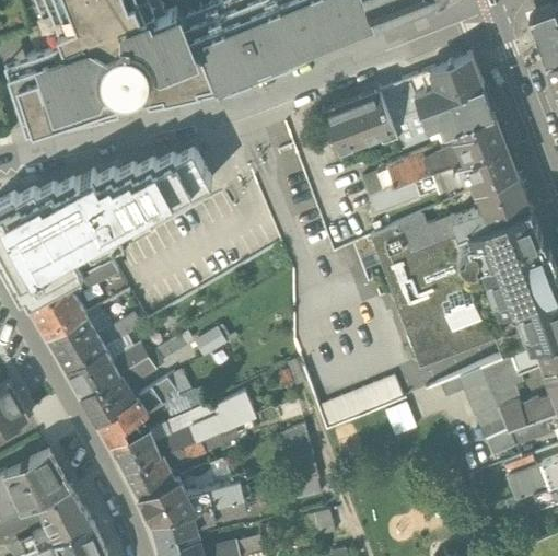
[(230,0),(182,20),(178,11),(167,15),(161,0),(35,0),(55,47),(1,67),(27,134),(119,113),(126,95),(131,95),(136,93),(139,92),(152,105),(219,90),(220,95),(287,68),(313,55),(323,48),(378,26),(368,0),(230,0)]
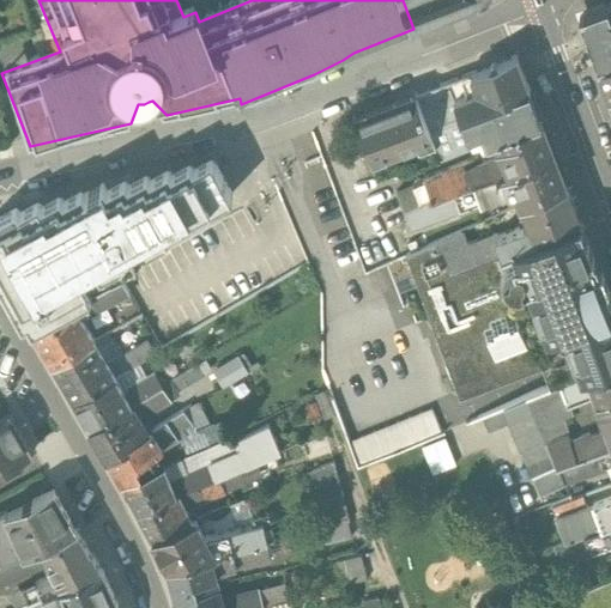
[(403,0),(413,29),(484,4),(489,0),(403,0)]
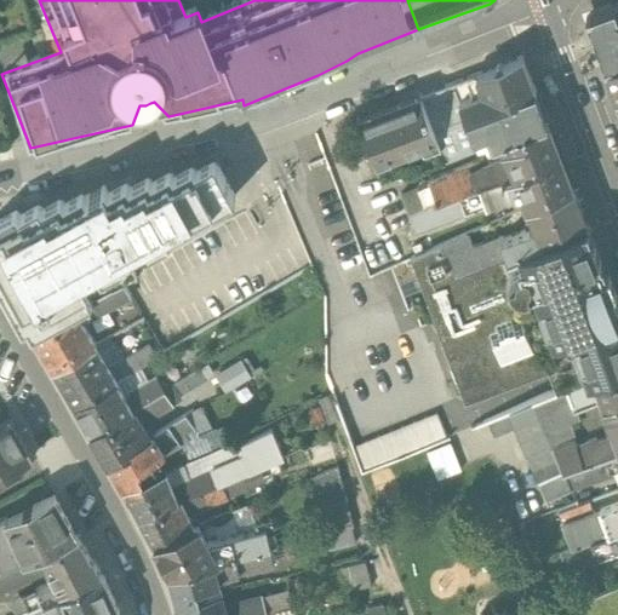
[(617,6),(598,15),(593,27),(608,69),(617,65),(617,6)]
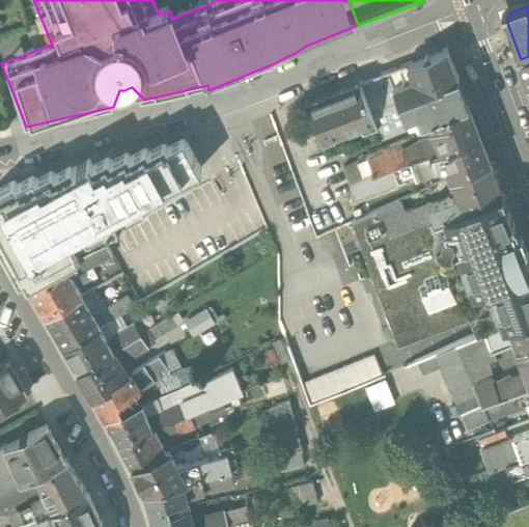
[(449,52),(382,77),(393,107),(401,104),(461,81),(449,52)]
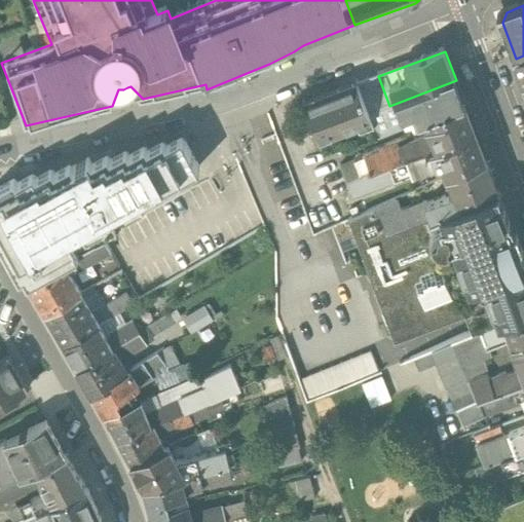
[(378,76),(359,83),(370,114),(389,106),(378,76)]
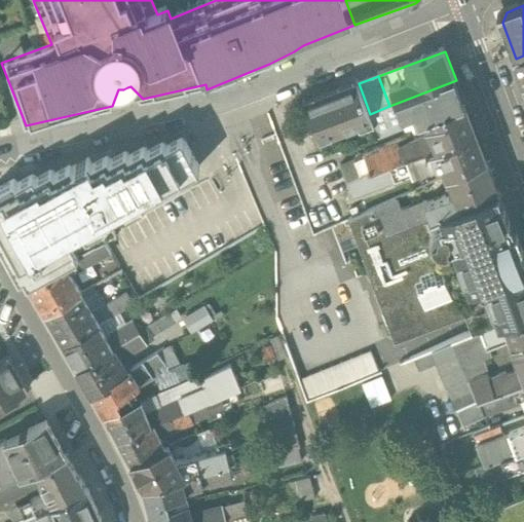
[(456,80),(398,103),(408,129),(427,121),(465,107),(456,80)]
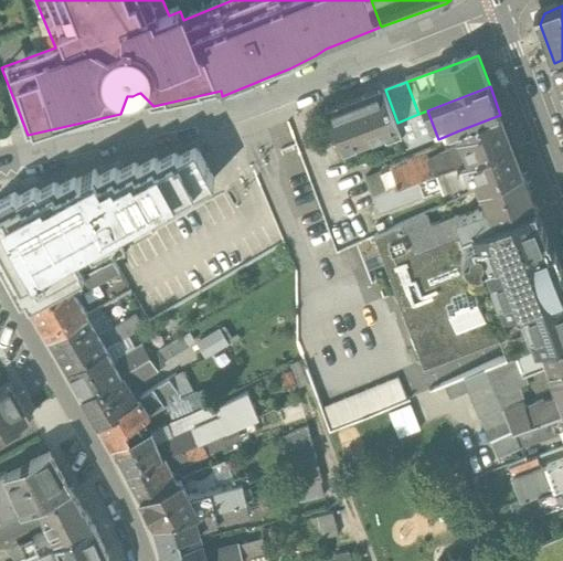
[(385,90),(327,113),(343,155),(358,149),(358,150),(371,145),(370,144),(401,131),(397,123),(385,90)]
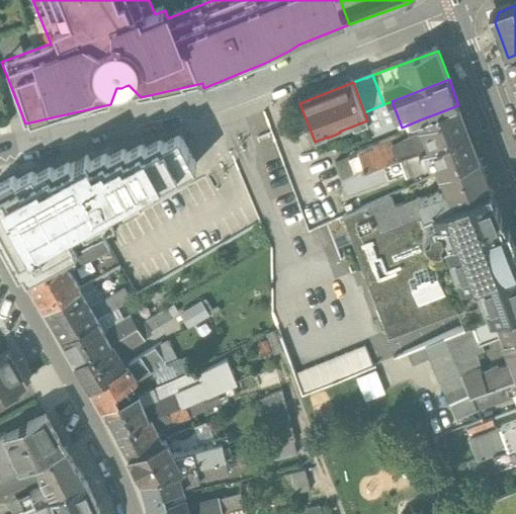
[(458,105),(421,119),(427,137),(431,149),(433,148),(469,134),(458,105)]
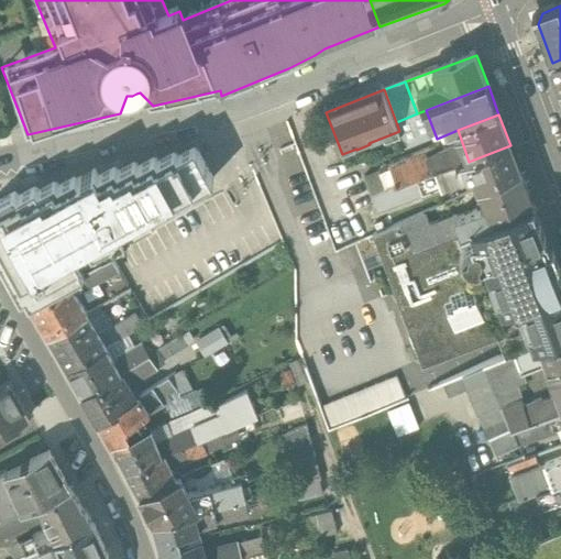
[(510,145),(471,161),(469,162),(417,181),(424,199),(475,179),(481,193),(521,174),(510,145)]
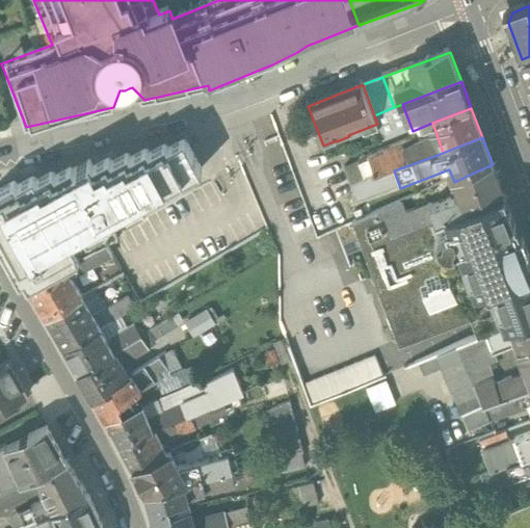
[(416,139),(369,158),(370,160),(377,178),(385,174),(394,170),(443,153),(439,140),(428,140),(418,144),(416,139)]
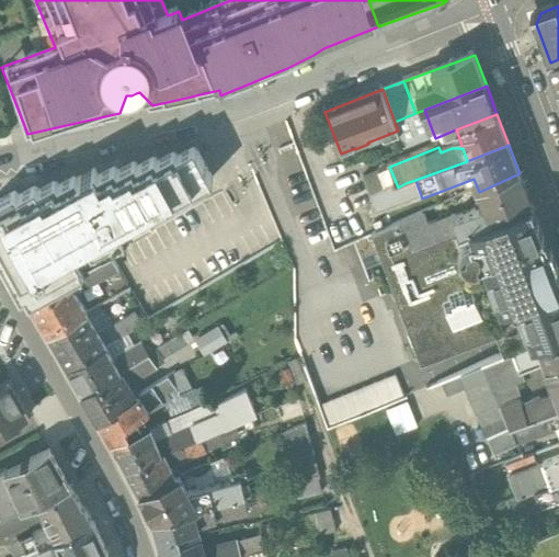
[(58,189),(41,199),(38,193),(21,203),(19,199),(1,208),(3,213),(0,214),(0,247),(32,306),(120,258),(109,239),(214,183),(197,155),(180,163),(178,159),(159,169),(157,165),(139,174),(137,170),(121,179),(118,174),(101,184),(99,180),(80,189),(78,184),(61,193),(58,189)]
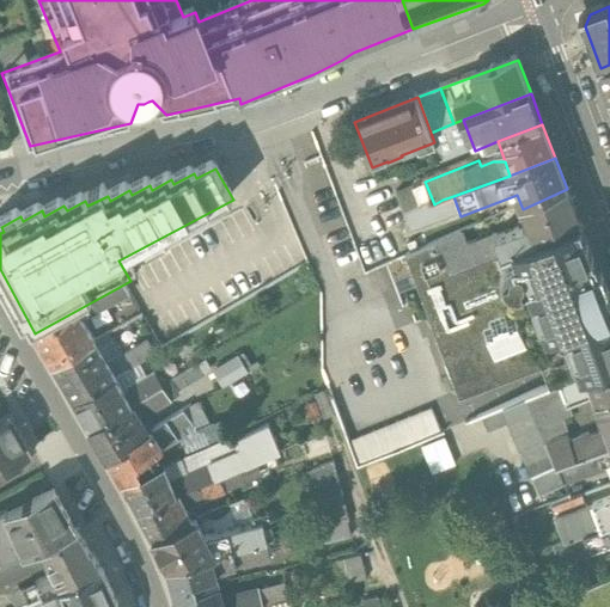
[(426,184),(397,197),(400,203),(406,218),(434,204),(426,184)]
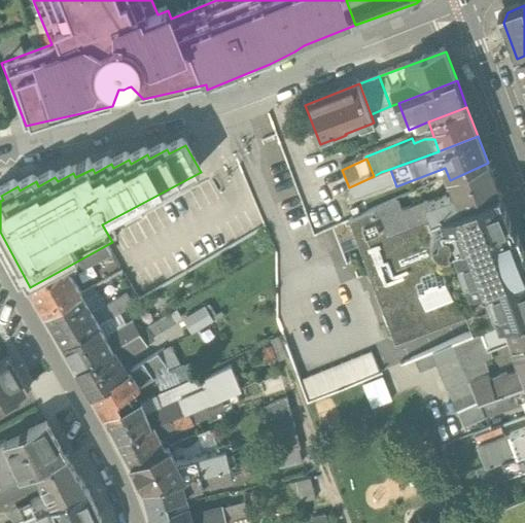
[(488,163),(450,180),(455,192),(447,195),(449,199),(428,207),(427,207),(432,221),(500,196),(488,163)]
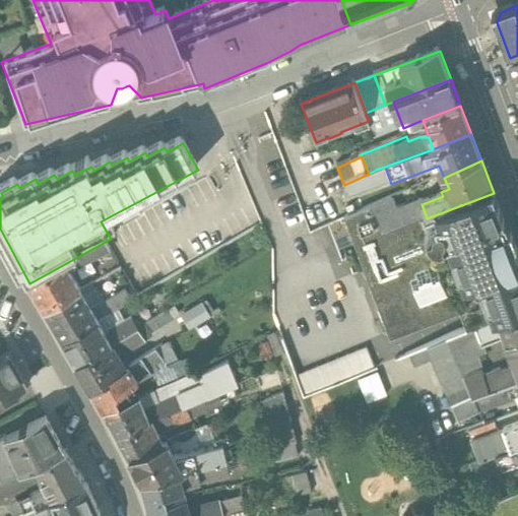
[(339,173),(321,182),(327,193),(344,185),(339,173)]
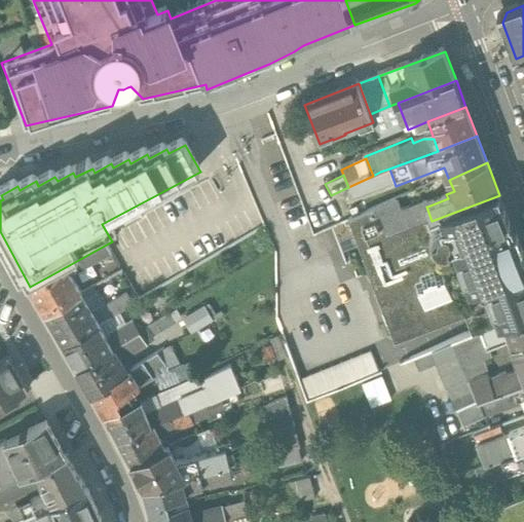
[(523,254),(521,249),(523,248),(523,245),(518,232),(516,233),(513,224),(511,225),(499,195),(432,221),(385,237),(377,211),(350,223),(384,311),(386,329),(389,328),(399,344),(466,319),(474,338),(482,335),(504,326),(523,318),(523,254)]
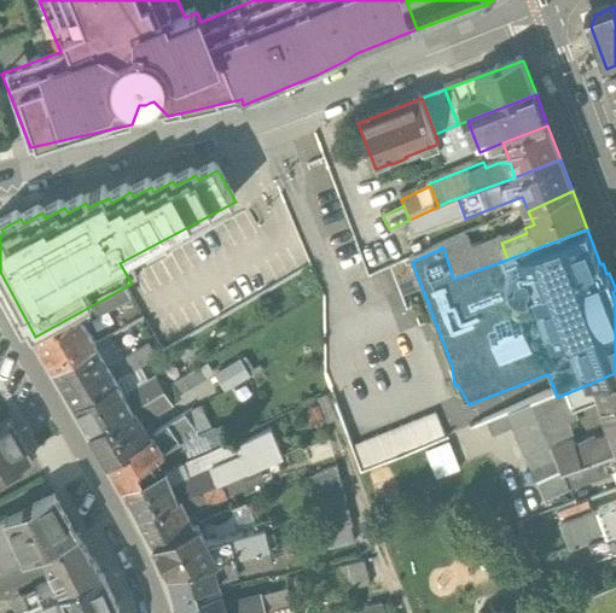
[(501,239),(471,252),(465,238),(443,247),(453,279),(507,260),(501,243),(503,243),(501,239)]
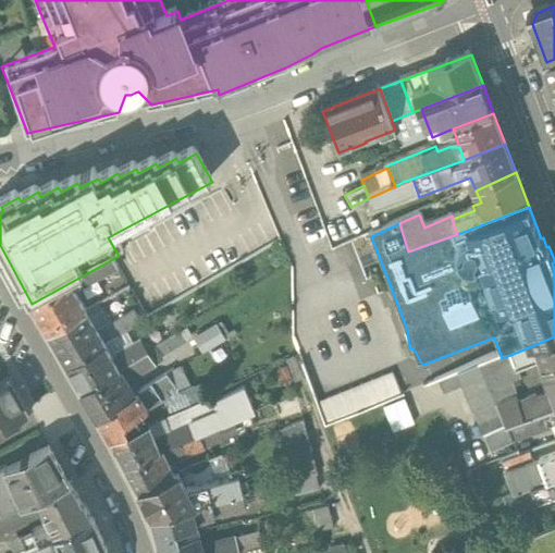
[(32,304),(31,304),(50,336),(87,316),(73,293),(78,290),(84,292),(130,267),(122,254),(119,256),(32,304)]
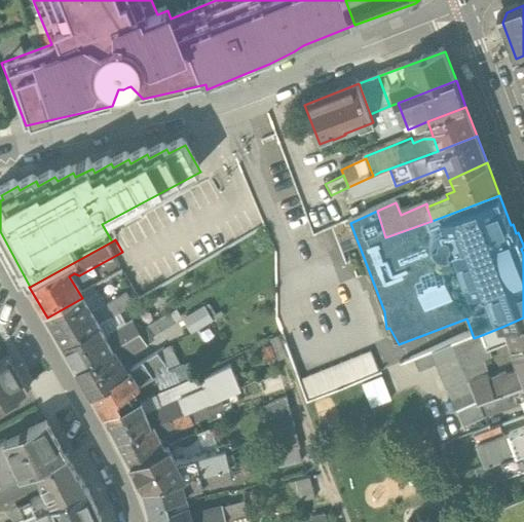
[(94,318),(82,298),(47,318),(65,348),(100,328),(94,318)]
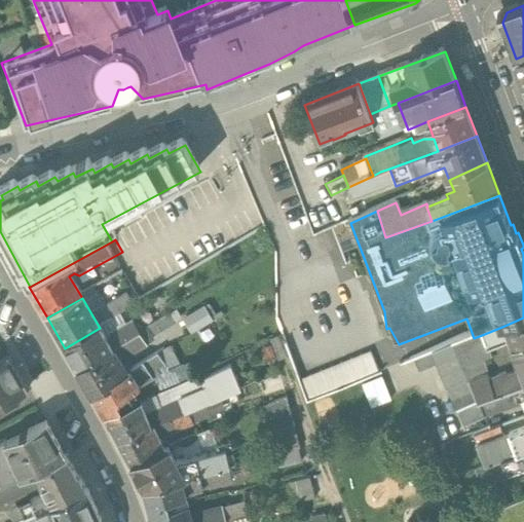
[(117,305),(94,318),(100,328),(123,314),(117,305)]
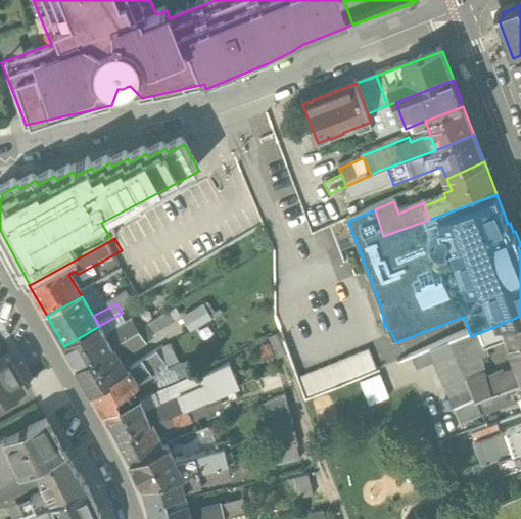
[(520,316),(502,324),(511,348),(520,344),(520,316)]
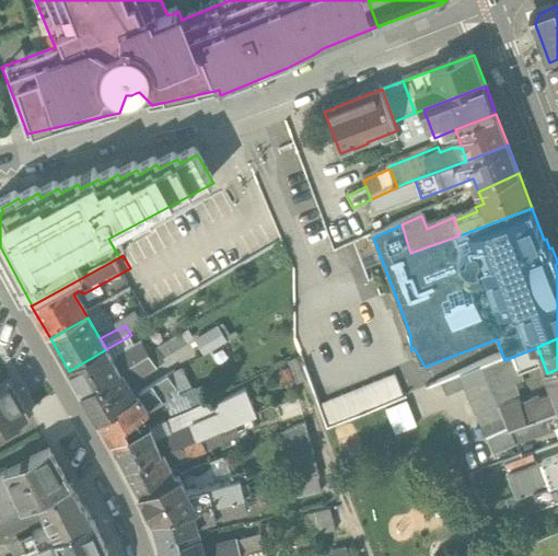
[(161,339),(144,349),(150,357),(157,352),(166,347),(161,339)]
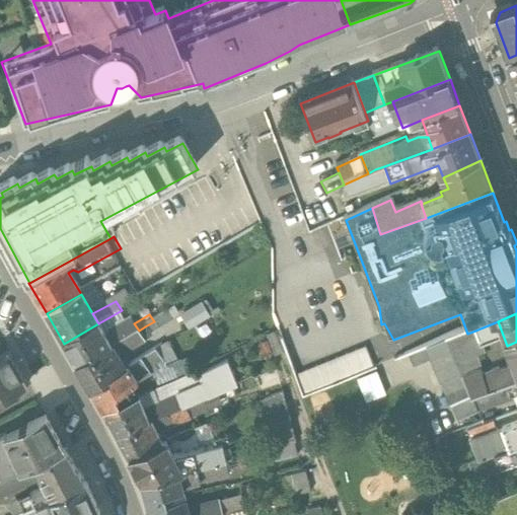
[(167,314),(154,321),(159,332),(172,323),(167,314)]
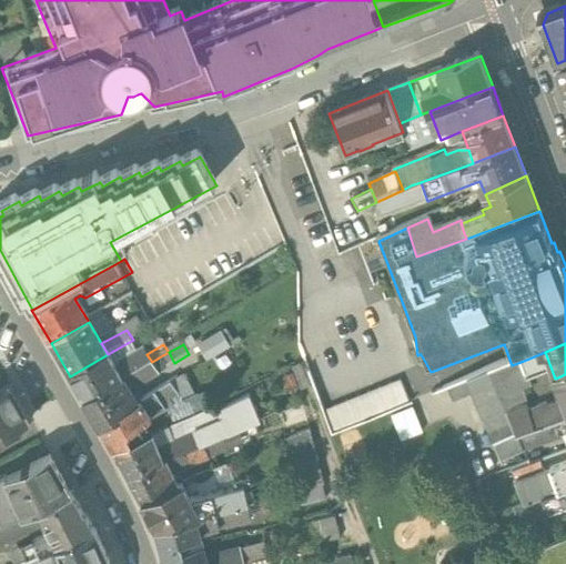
[(108,354),(70,376),(84,401),(152,362),(147,354),(144,351),(123,363),(118,371),(108,354)]
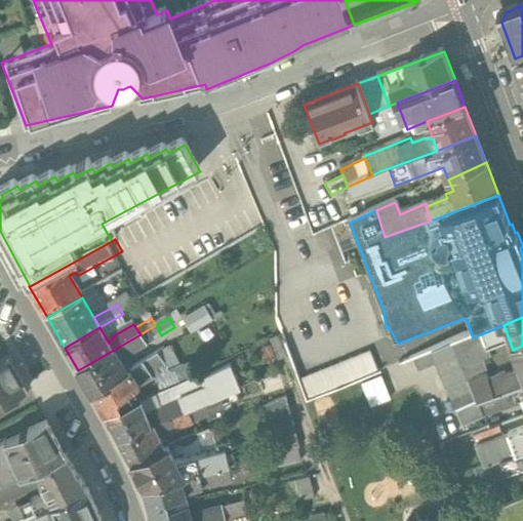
[(155,345),(147,330),(141,334),(148,348),(155,345)]
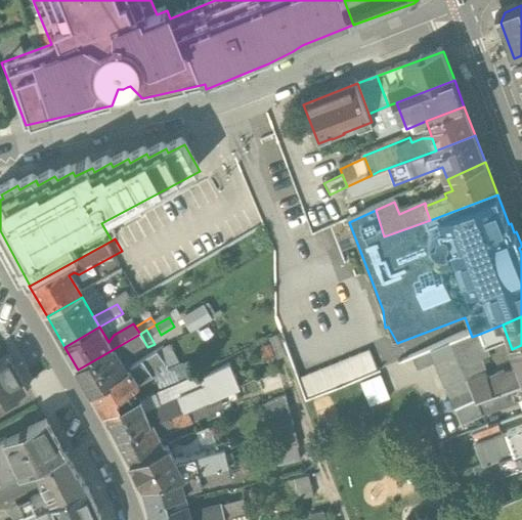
[(140,334),(78,370),(92,394),(127,375),(120,360),(125,360),(147,347),(140,334)]
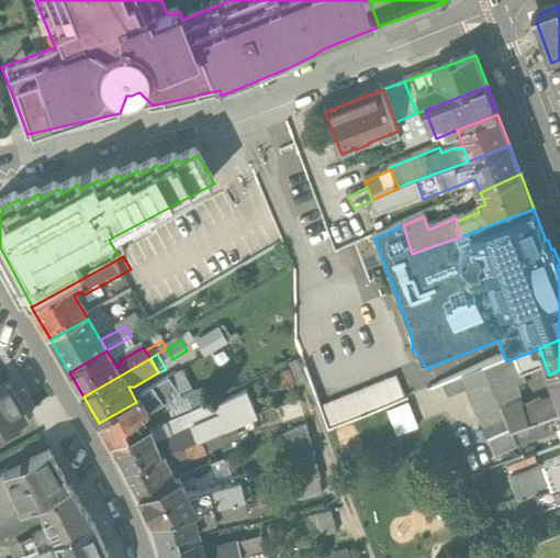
[(506,361),(484,370),(497,402),(519,393),(517,388),(525,384),(515,358),(506,361)]
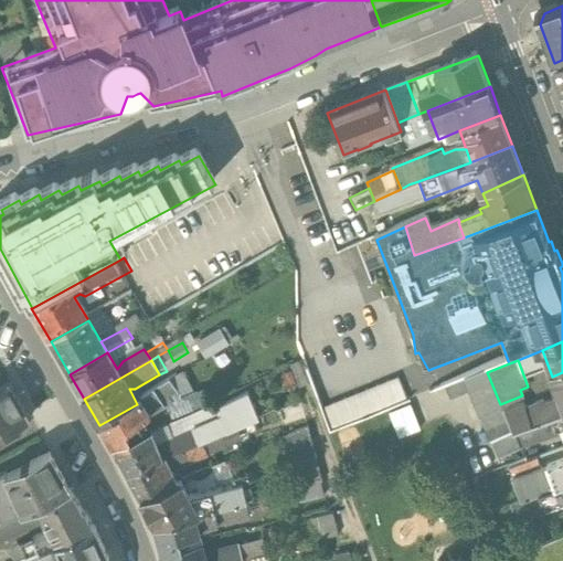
[(562,372),(552,377),(561,402),(546,408),(545,404),(528,410),(526,404),(503,412),(514,435),(562,417),(562,372)]
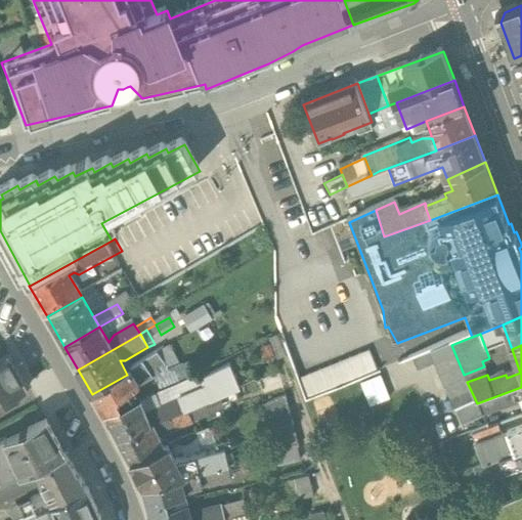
[(166,352),(144,364),(150,374),(160,369),(161,371),(170,365),(168,361),(170,360),(166,352)]
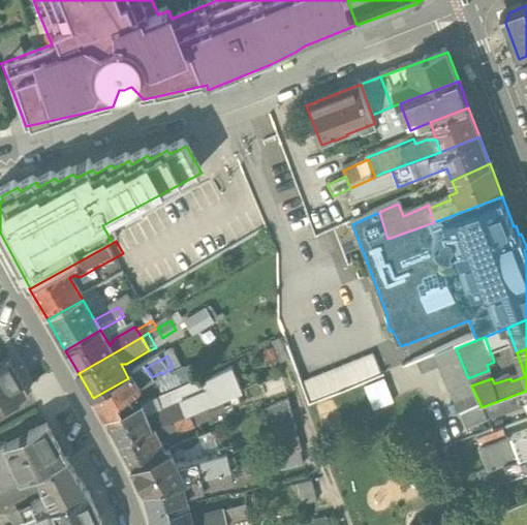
[(375,356),(302,385),(310,408),(384,377),(375,356)]
